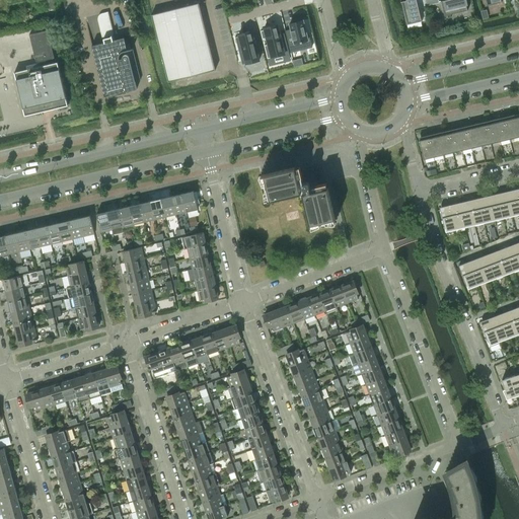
[(417,0),(405,0),(400,1),(401,2),(406,24),(421,21),(422,21),(417,0)]
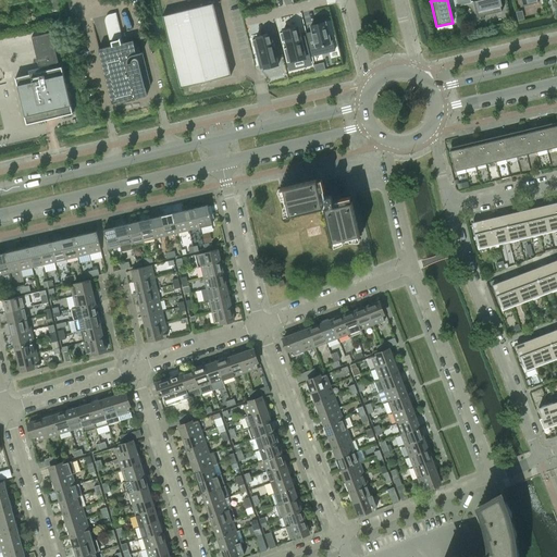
[(498,0),(475,0),(472,1),(473,1),(477,16),(502,11),(498,0)]
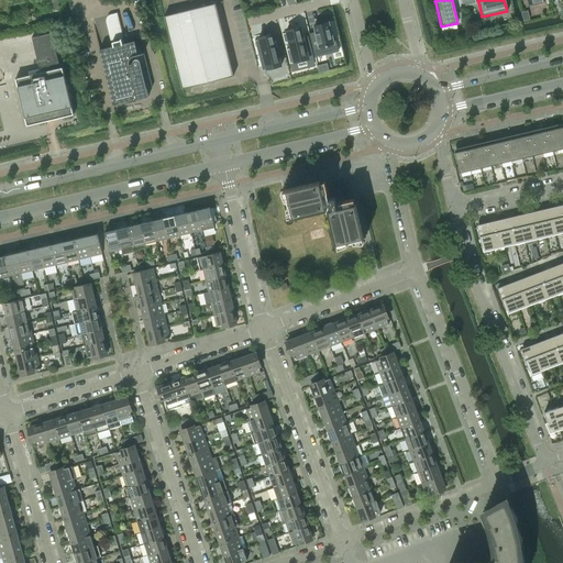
[(216,3),(164,15),(183,88),(233,76),(216,3)]
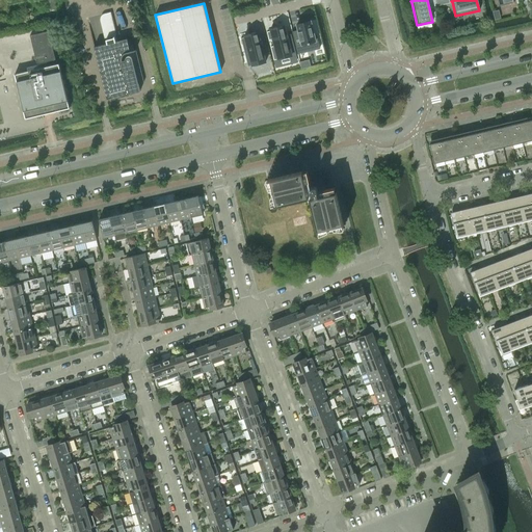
[(106,37),(117,34),(111,10),(100,14),(106,37)]
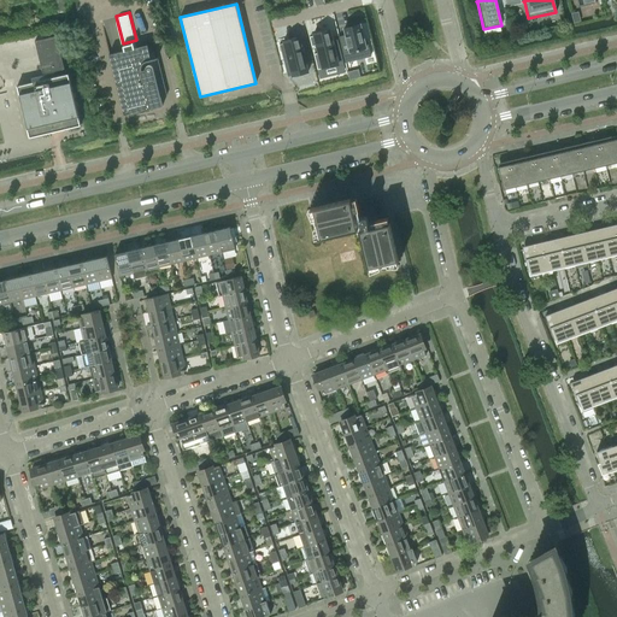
[(346,34),(339,36),(345,63),(371,56),(368,40),(364,41),(360,24),(345,28),(346,34)]
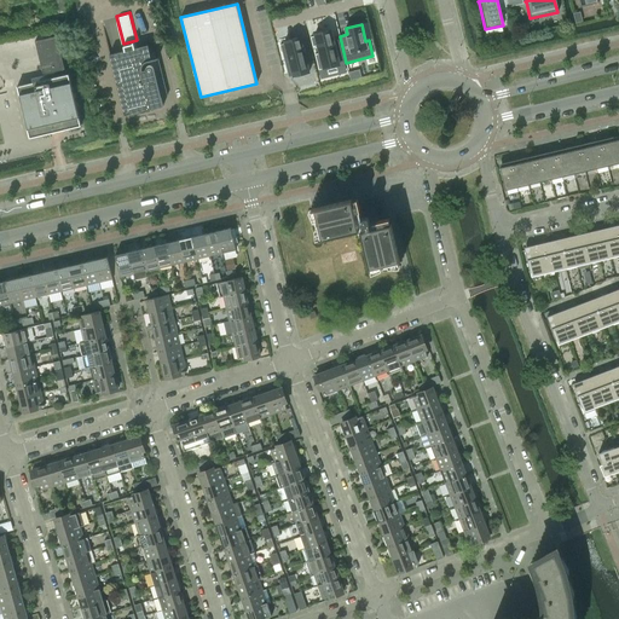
[(316,35),(311,36),(313,46),(318,45),(319,53),(316,55),(319,69),(340,64),(330,29),(314,33),(316,35)]
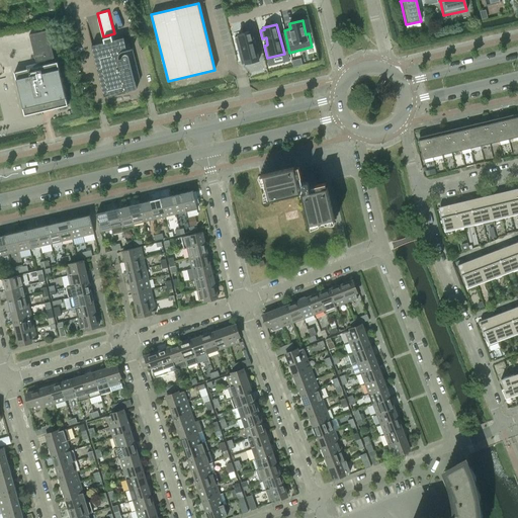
[(239,36),(235,37),(242,65),(259,60),(251,30),(238,34),(239,36)]
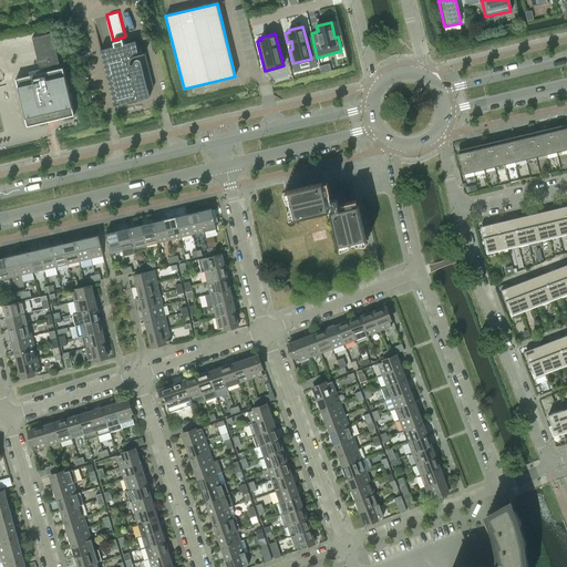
[(52,37),(33,41),(40,68),(59,63),(52,37)]
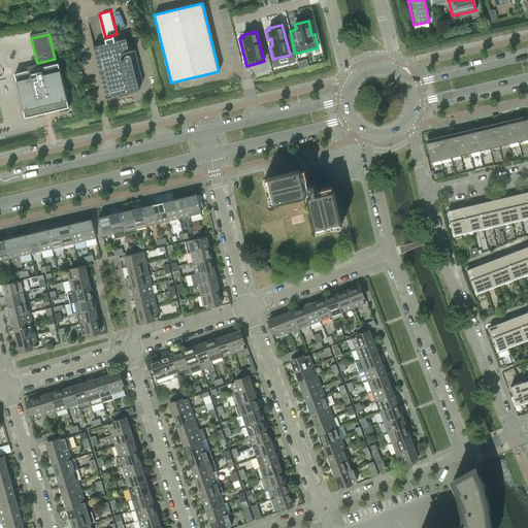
[(139,90),(131,58),(131,57),(130,56),(129,56),(128,56),(127,56),(126,52),(130,52),(128,44),(126,38),(93,46),(106,98),(138,90),(138,91),(139,90)]
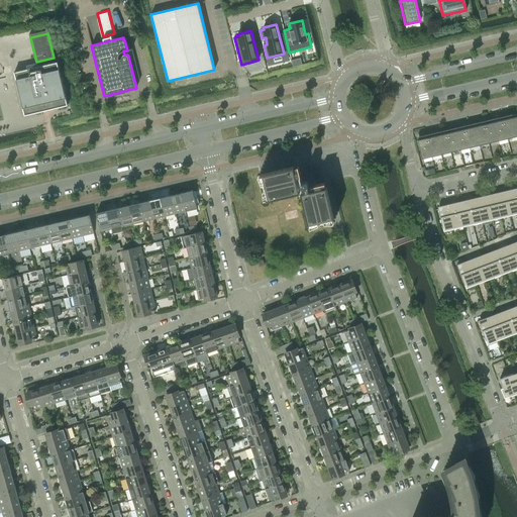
[(68,105),(58,63),(58,62),(14,72),(24,115),(68,105)]
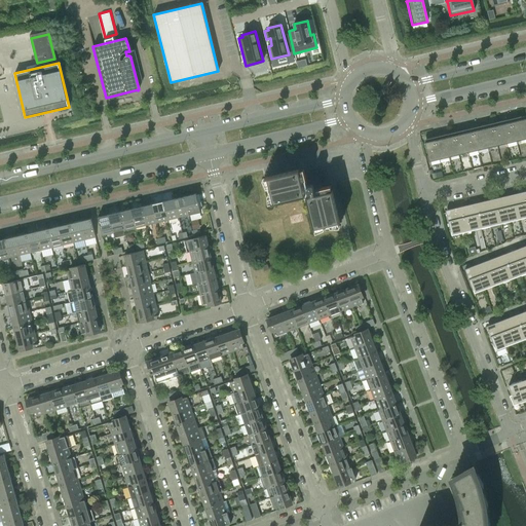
[(525,117),(522,119),(521,116),(516,117),(515,114),(505,116),(506,119),(497,122),(496,118),(486,120),(487,124),(478,126),(477,123),(466,125),(467,128),(458,130),(457,127),(448,129),(449,134),(440,136),(439,132),(428,135),(429,138),(424,139),(429,161),(525,138),(525,117)]
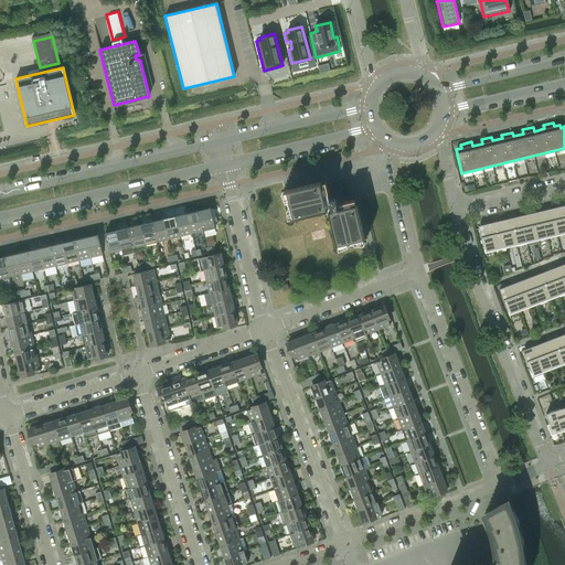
[(337,244),(364,237),(355,199),(338,203),(336,198),(330,199),(326,181),(287,190),(294,217),(328,210),(329,211),(337,244)]
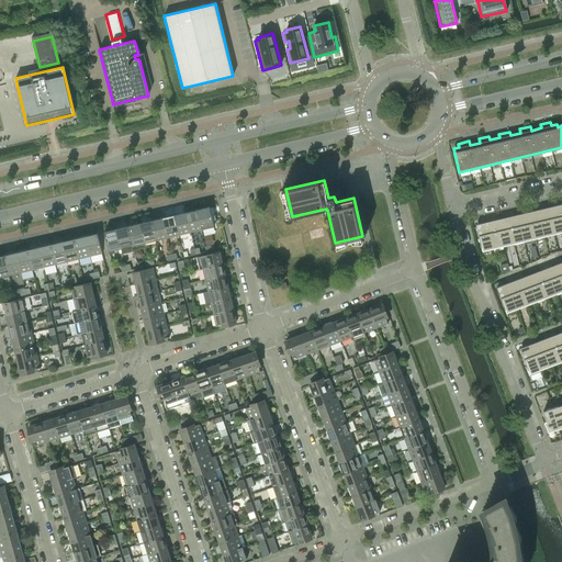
[(561,218),(559,204),(553,206),(552,202),(548,203),(554,231),(561,228),(561,218)]
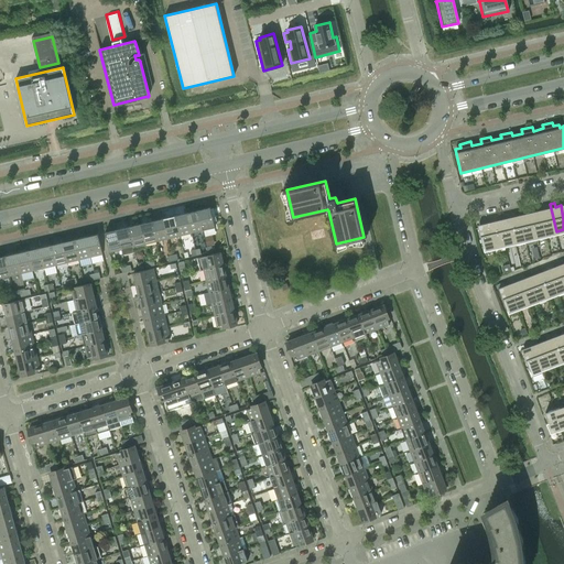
[(544,205),(545,209),(540,210),(545,234),(556,231),(550,204),(544,205)]
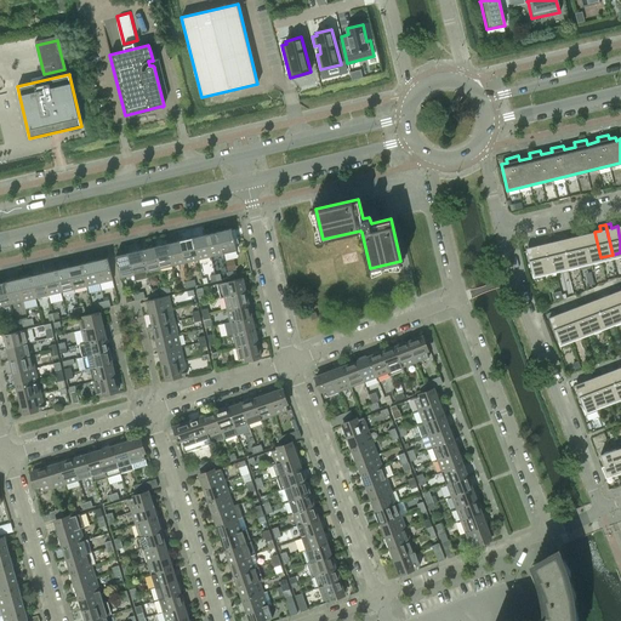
[(232,228),(218,232),(223,254),(237,250),(232,228)]
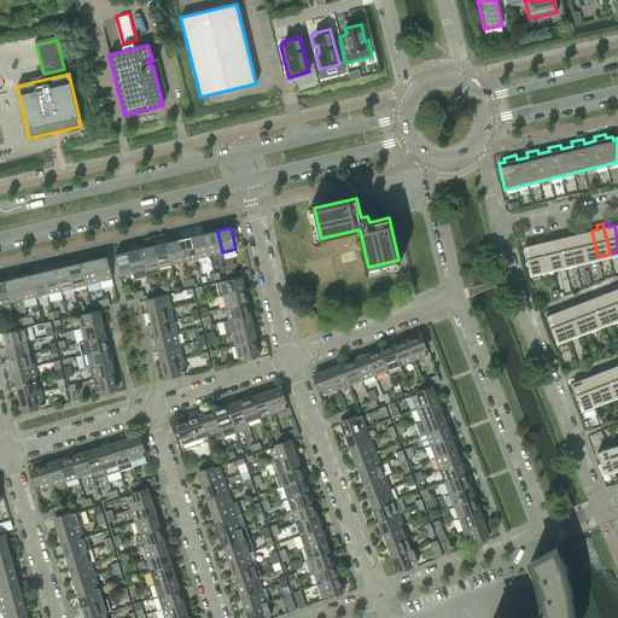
[(592,231),(587,232),(586,228),(579,229),(587,258),(598,256),(592,231)]
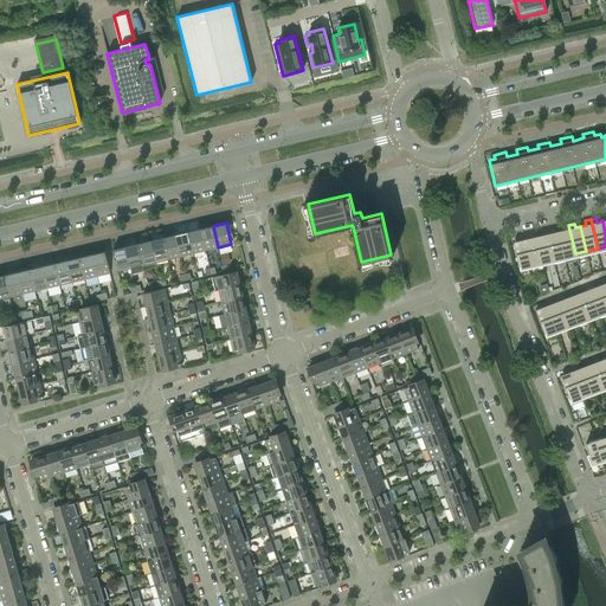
[(562,226),(563,230),(558,231),(563,257),(575,253),(568,225),(562,226)]
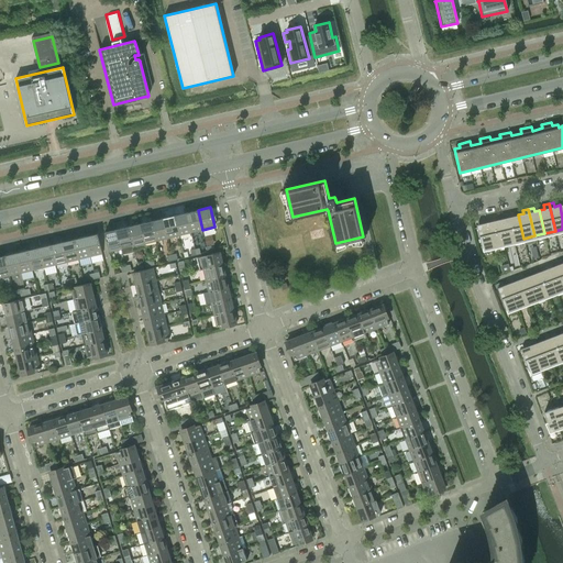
[(198,210),(186,212),(191,232),(202,230),(198,210)]
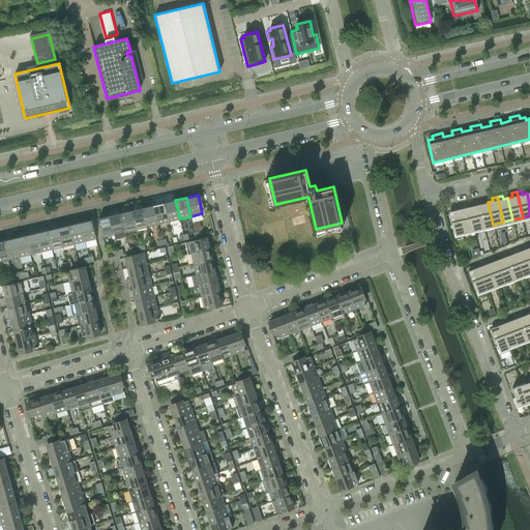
[(175,200),(165,203),(169,222),(180,218),(175,200)]
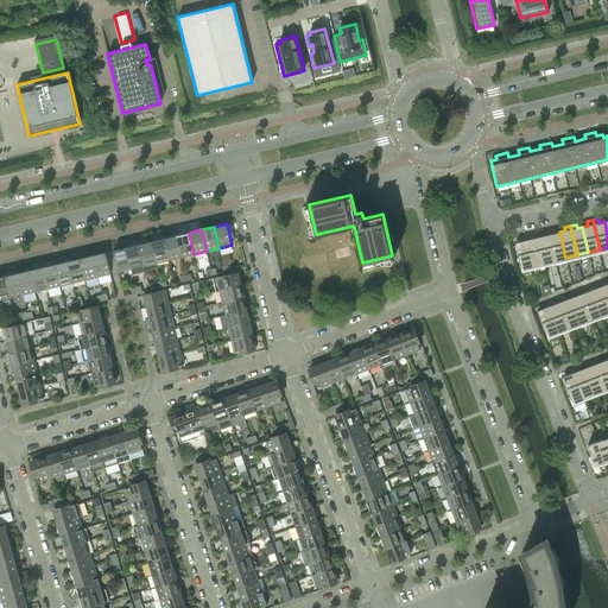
[(559,232),(555,233),(553,229),(548,230),(555,260),(565,258),(559,232)]
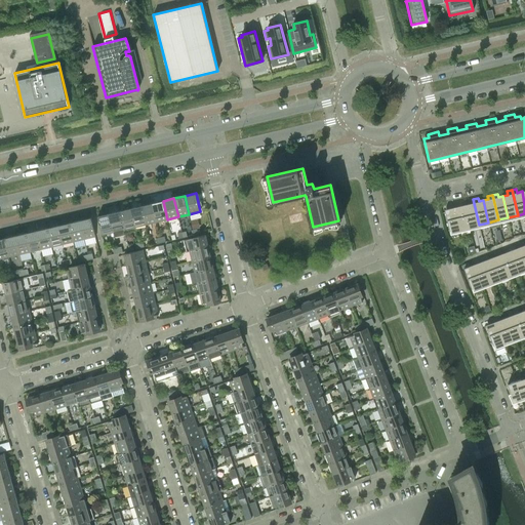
[(468,200),(469,204),(465,205),(470,227),(479,225),(473,199),(468,200)]
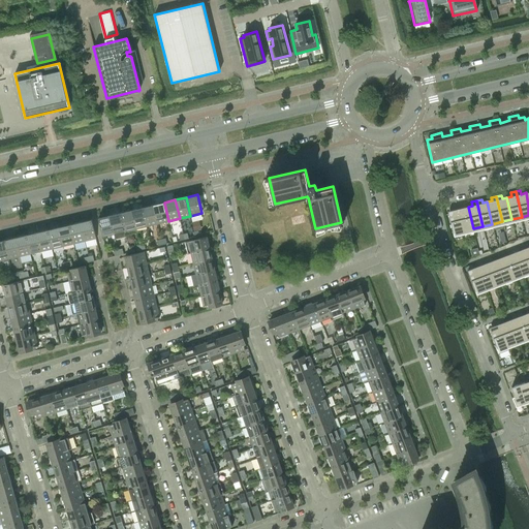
[(164,203),(153,205),(158,223),(168,221),(164,203)]
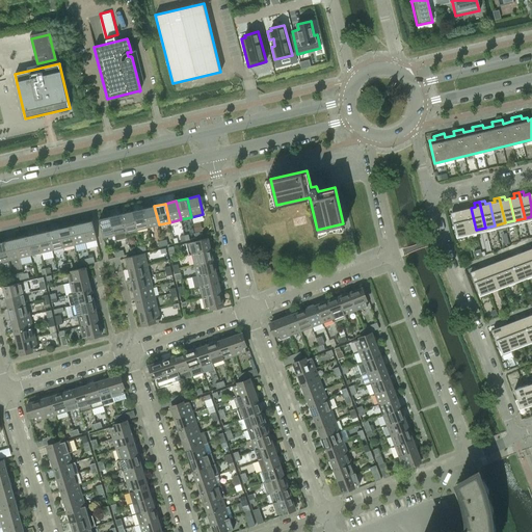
[(464,205),(460,207),(466,232),(476,230),(471,208),(466,209),(464,205)]
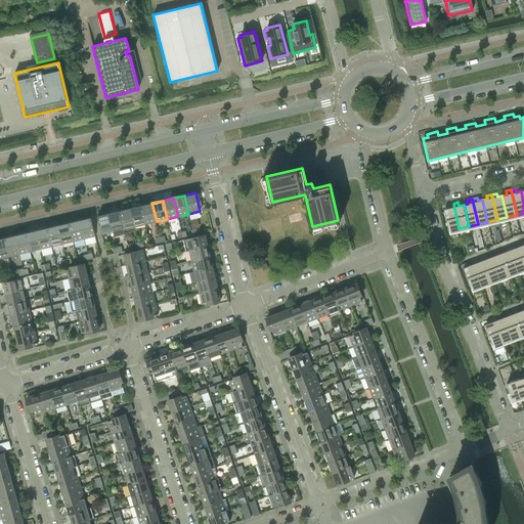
[(151,203),(141,206),(145,224),(157,221),(151,203)]
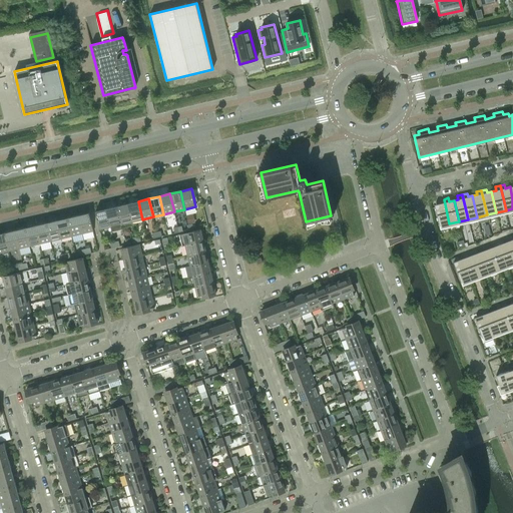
[(439,200),(440,203),(435,204),(440,226),(449,223),(444,199),(439,200)]
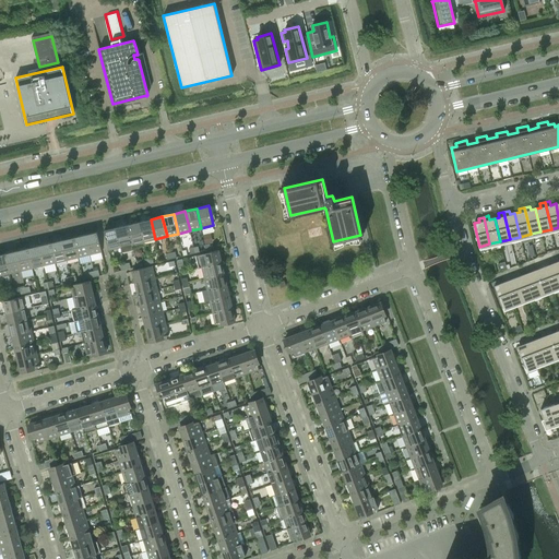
[(155,239),(151,219),(139,222),(144,241),(155,239)]
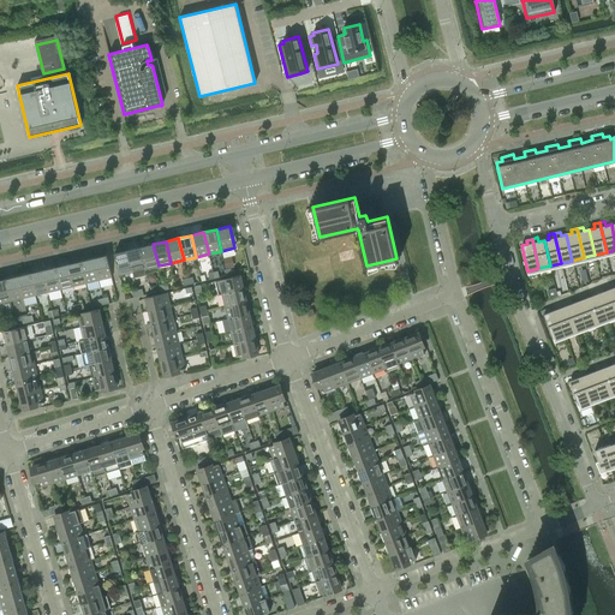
[(159,266),(153,244),(141,248),(147,272),(159,269),(159,266)]
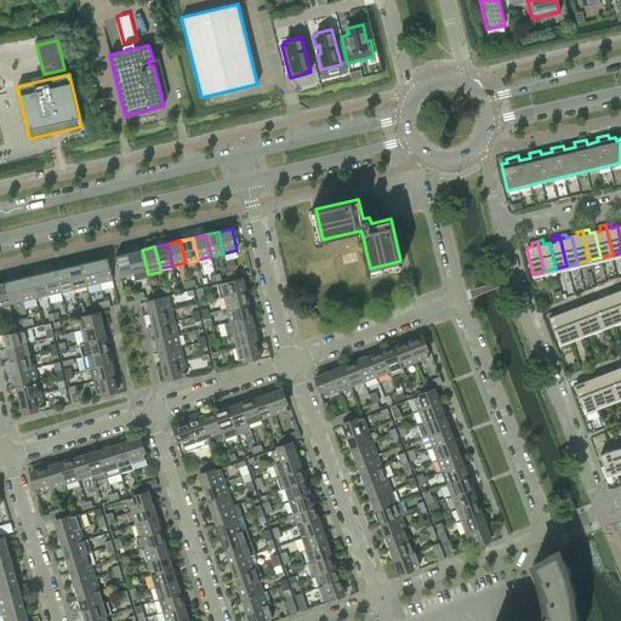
[(148,278),(148,274),(142,250),(129,252),(135,274),(136,280),(148,278)]
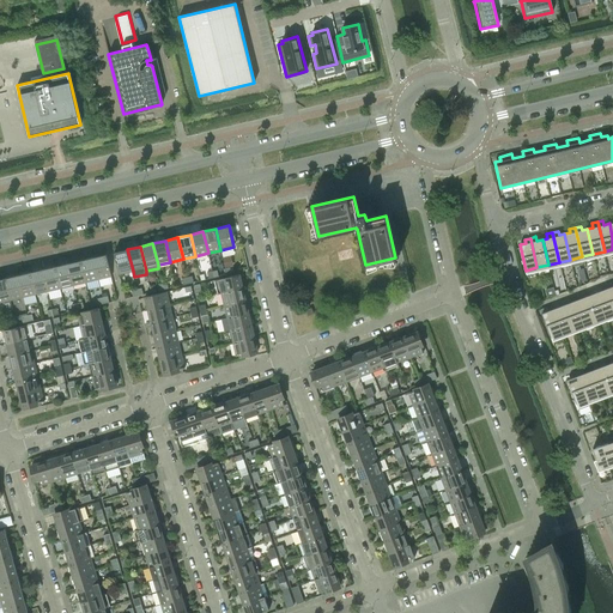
[(120,274),(133,271),(127,249),(114,253),(120,274)]
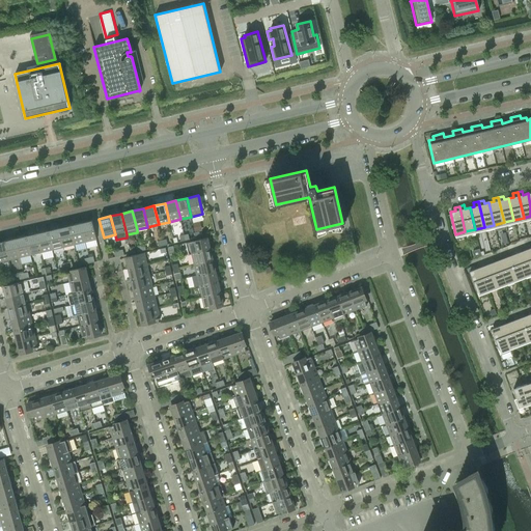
[(92,220),(81,223),(85,242),(96,240),(92,220)]
